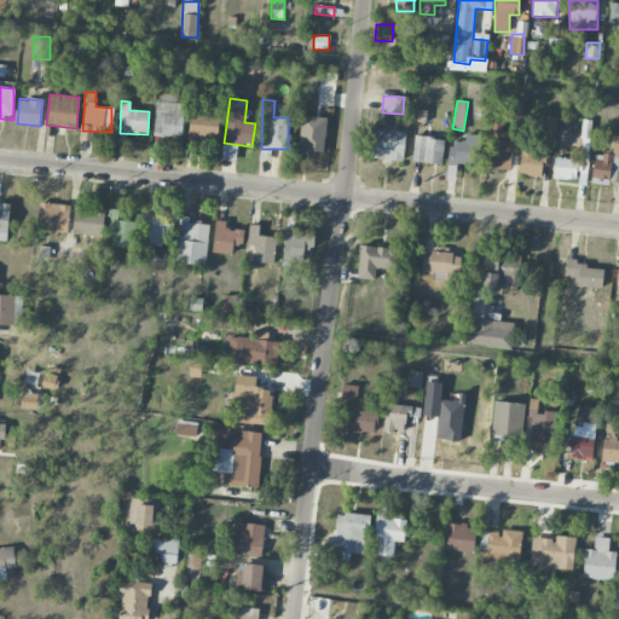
[(184,102),(155,102),(154,137),(183,138),(184,102)]
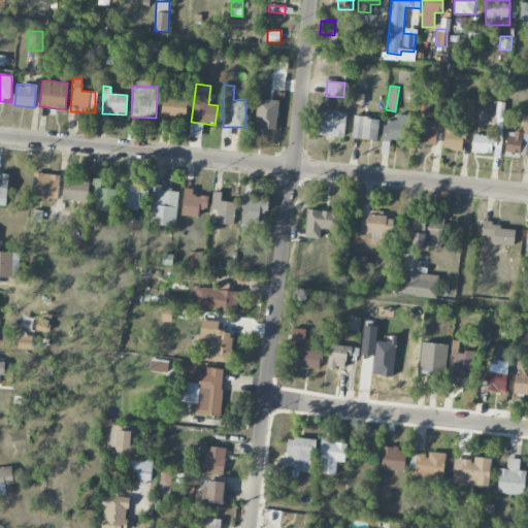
[(161,120),(186,121),(187,98),(162,97),(161,120)]
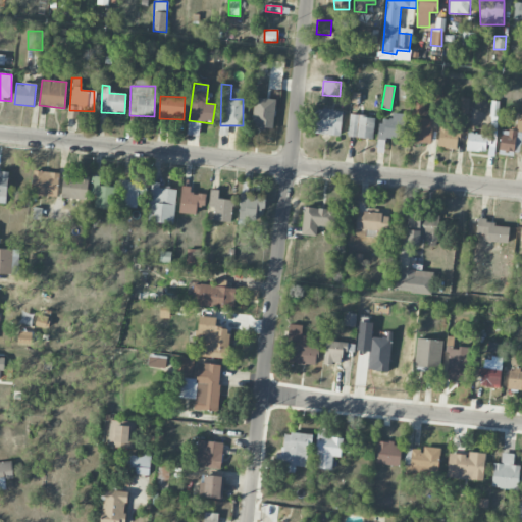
[(271,127),(274,101),(256,99),(254,125),(271,127)]
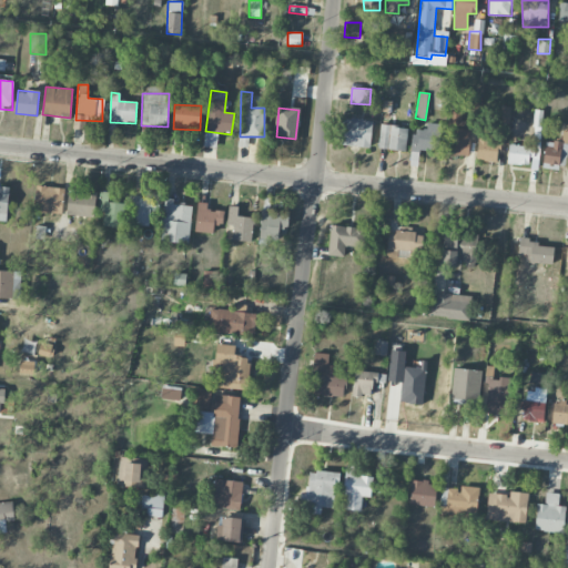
[(507,164),(529,165),(529,159),(539,160),(543,111),(535,110),(533,146),(508,145),(507,164)]
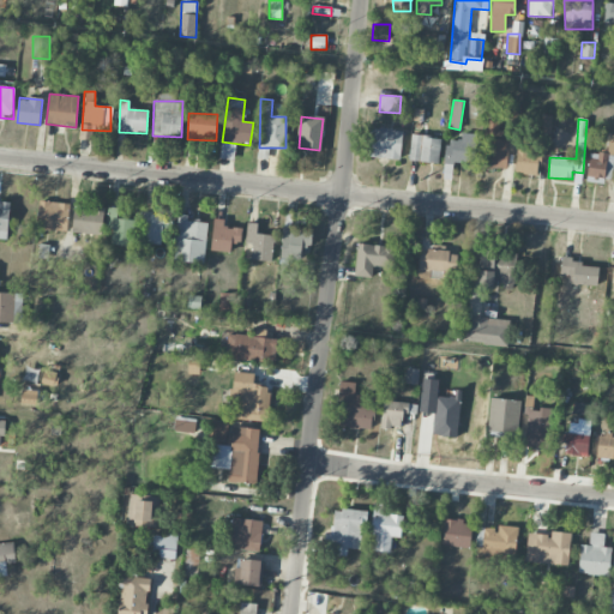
[(507,130),(499,130),(499,121),(486,120),(485,168),(506,168),(507,130)]
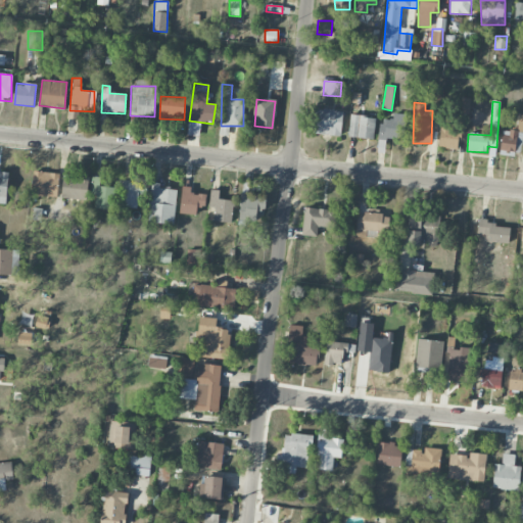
[(342,110),(314,109),(313,135),(341,136),(342,110)]
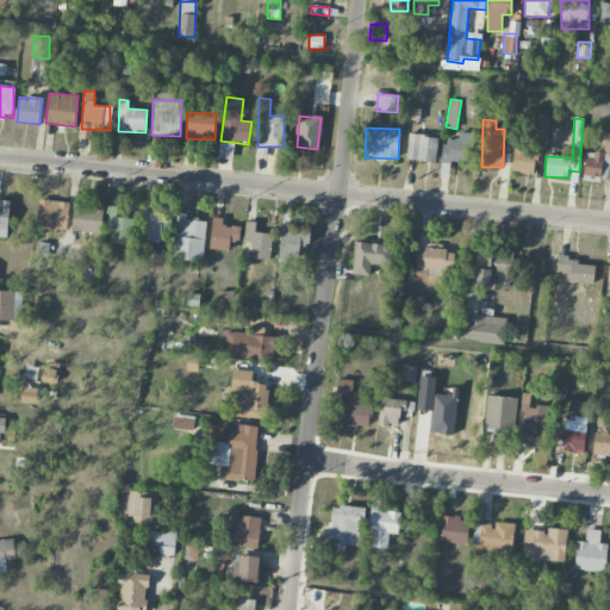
[(470,163),(472,134),(459,132),(458,139),(444,138),(442,161),(470,163)]
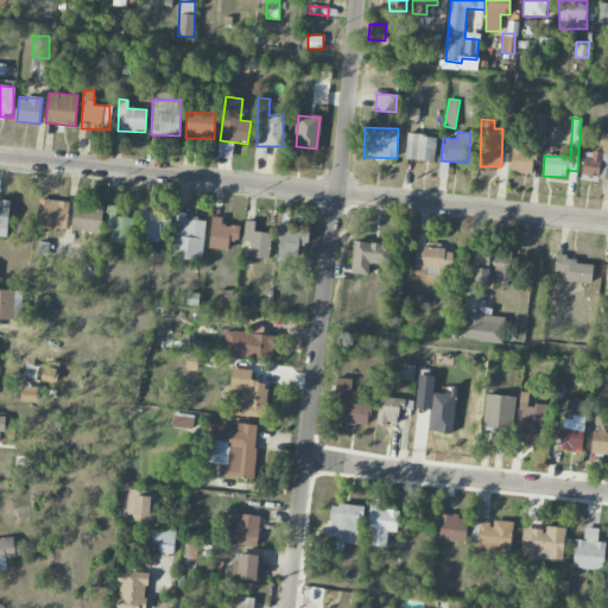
[(607,170),(607,133),(602,134),(601,152),(583,151),(582,175),(607,177),(607,170)]
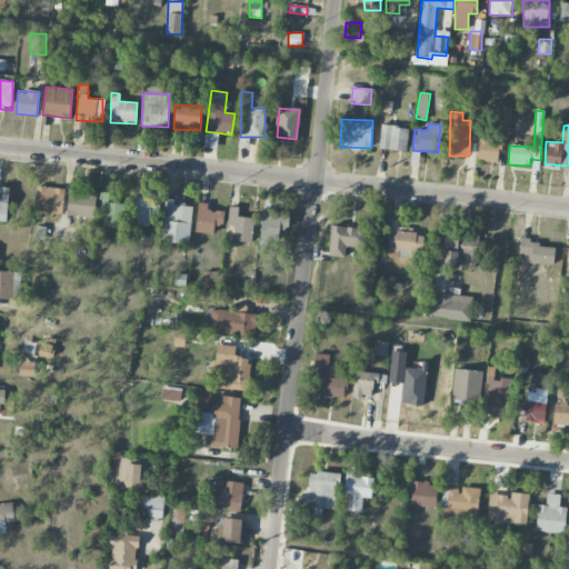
[(408,128),(380,126),(379,150),(407,151),(408,128)]
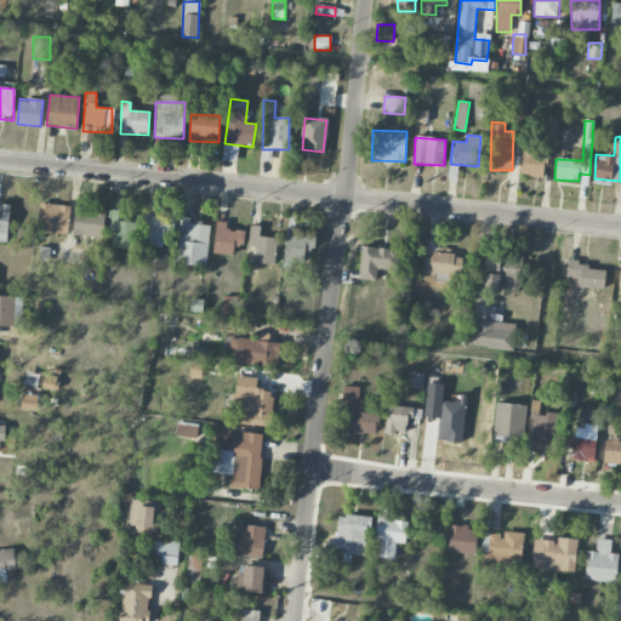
[(546,154),(524,151),(520,175),(542,177),(546,154)]
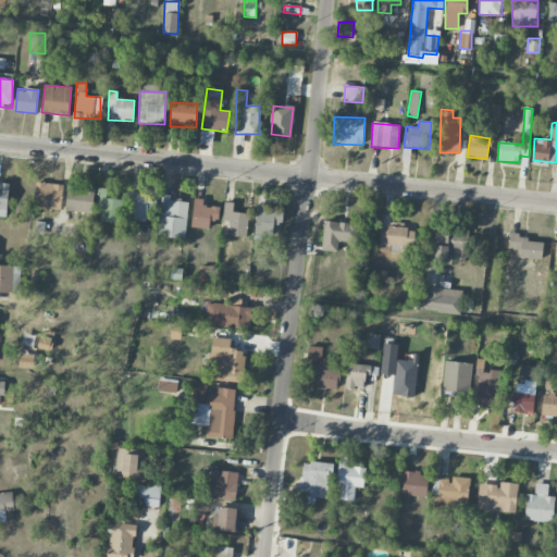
[(33,208),(60,210),(62,185),(36,182),(33,208)]
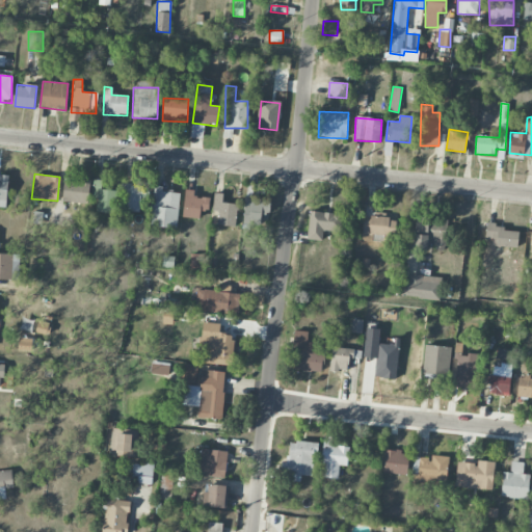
[(0,208),(7,209),(8,176),(0,175),(0,208)]
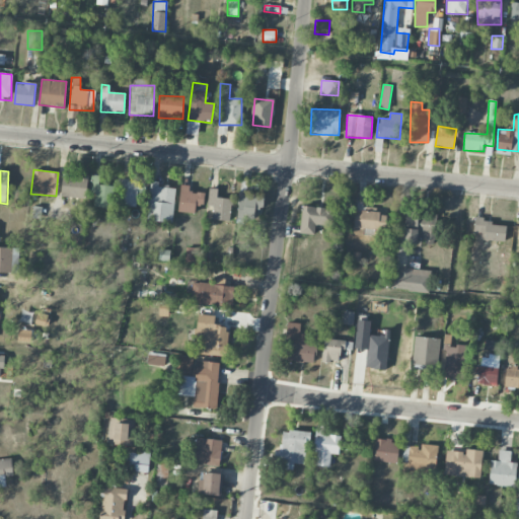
[(87,198),(88,174),(63,173),(62,197),(87,198)]
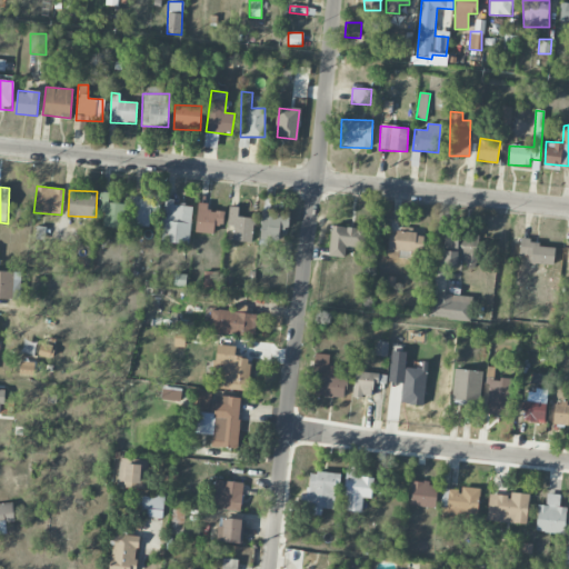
[(105,211),(103,227),(125,228),(125,203),(109,203),(109,192),(99,192),(99,211),(105,211)]
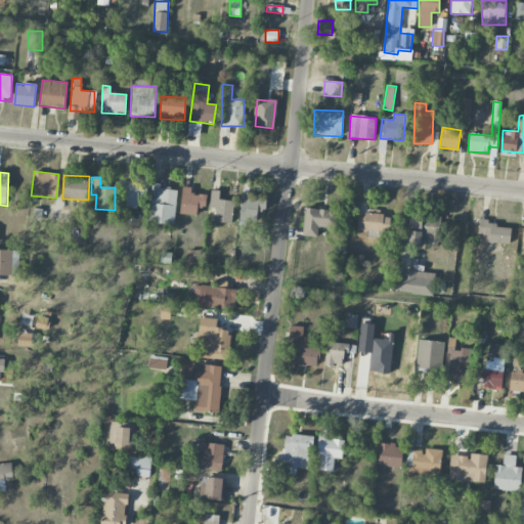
[(137,209),(139,182),(122,182),(121,208),(137,209)]
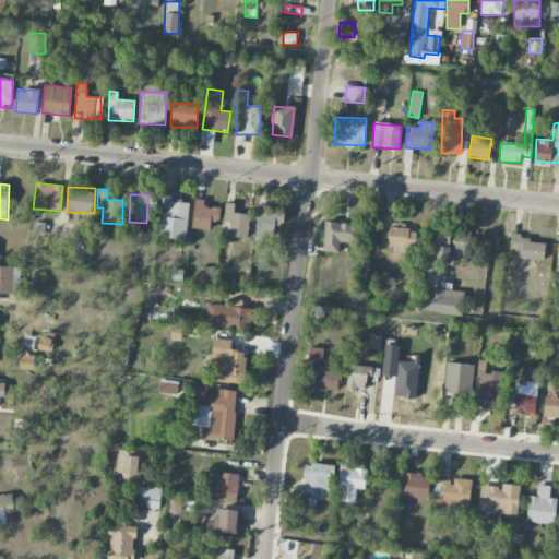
[(185,240),(190,203),(170,201),(170,197),(163,195),(157,237),(185,240)]
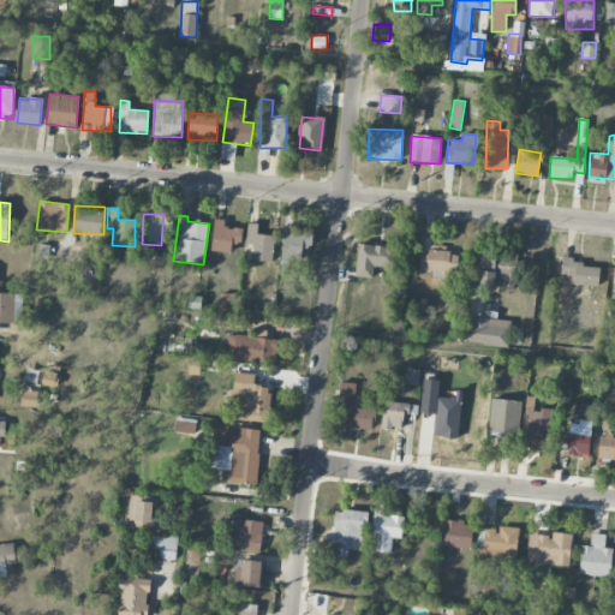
[(231,254),(232,244),(240,245),(243,230),(225,227),(226,220),(214,219),(210,251),(231,254)]
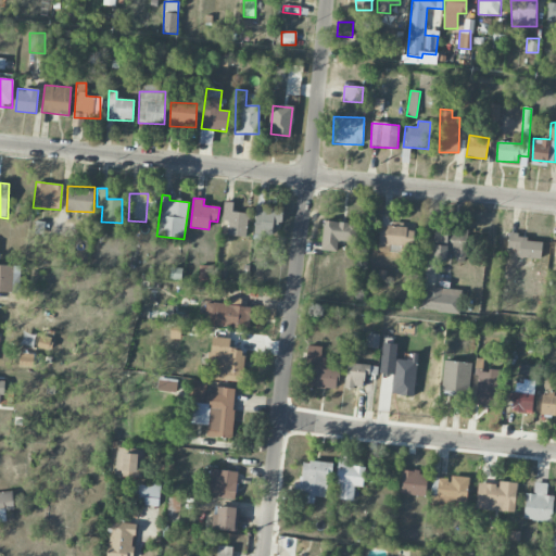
[(222,220),(228,222),(227,236),(247,238),(249,213),(232,212),(234,203),(224,202),(222,220)]
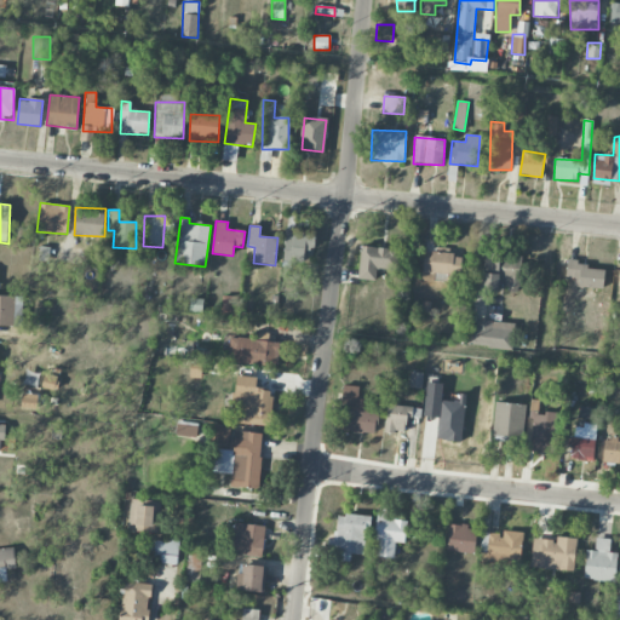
[(283,262),(311,264),(314,231),(285,230),(283,262)]
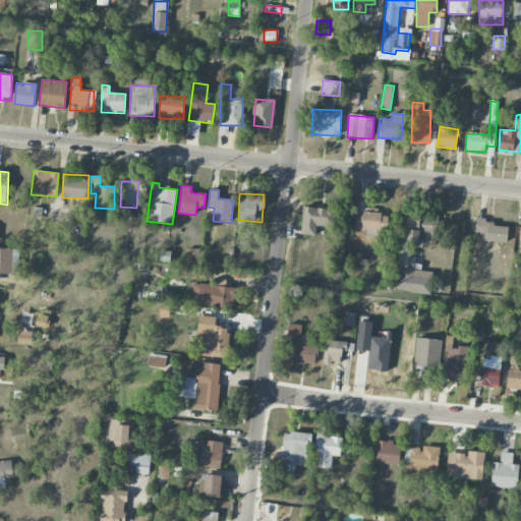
[(335,228),(336,209),(302,207),(301,235),(315,235),(316,227),(335,228)]
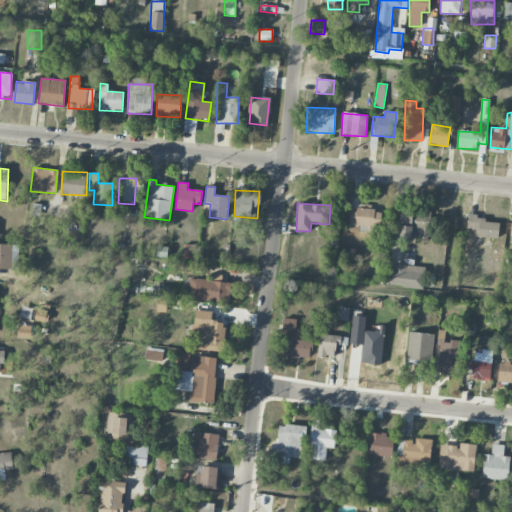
[(381,227),(381,210),(349,209),(349,232),(370,232),(370,227),(381,227)]
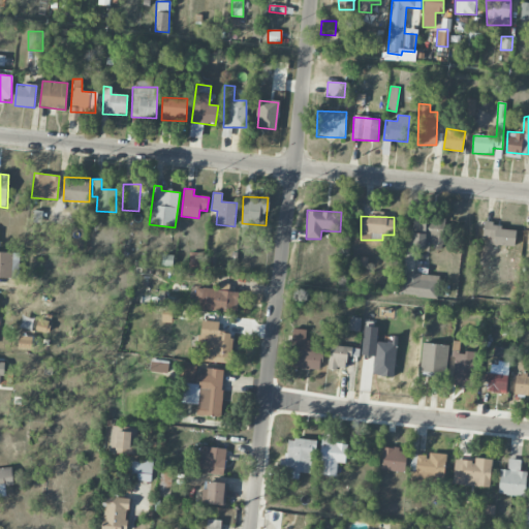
[(412,249),(427,249),(427,248),(446,247),(445,216),(411,217),(412,249)]
